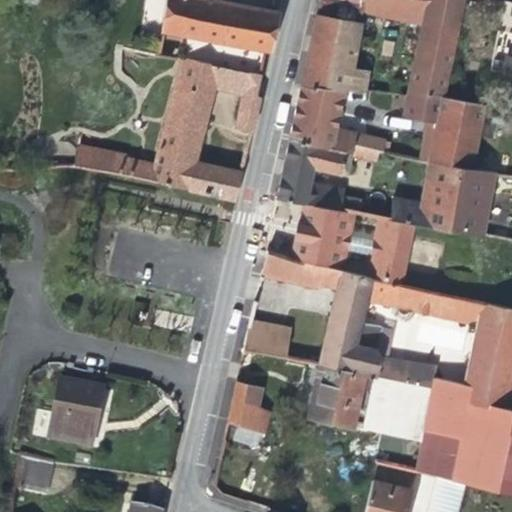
[(274,30),(277,13),(245,6),(218,1),(217,0),(165,0),(158,43),(156,55),(182,61),(183,59),(259,74),(265,50),(270,52),(274,30)]
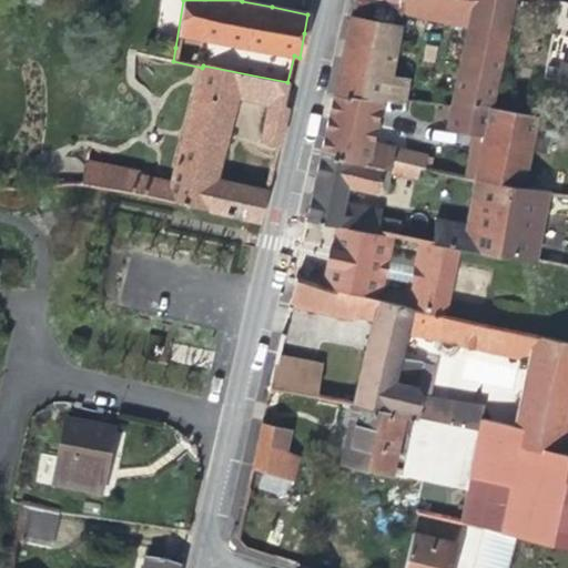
[(394,50),(402,11),(422,16),(425,0),(353,0),(351,16),(345,41),(394,50)]
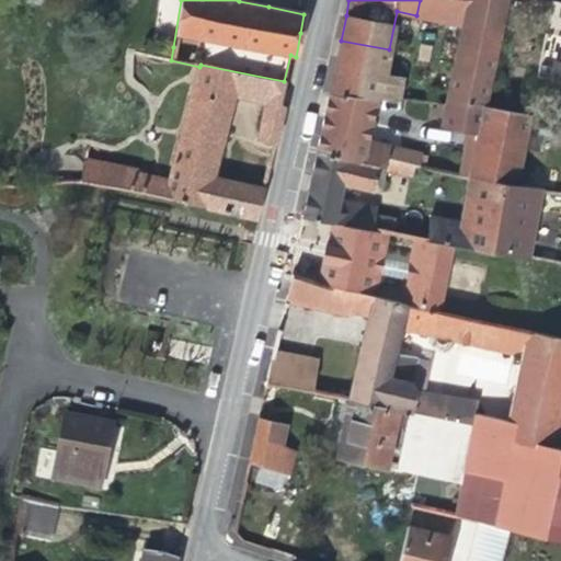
[(464,25),(468,2),(468,1),(465,0),(420,0),(416,15),(464,25)]
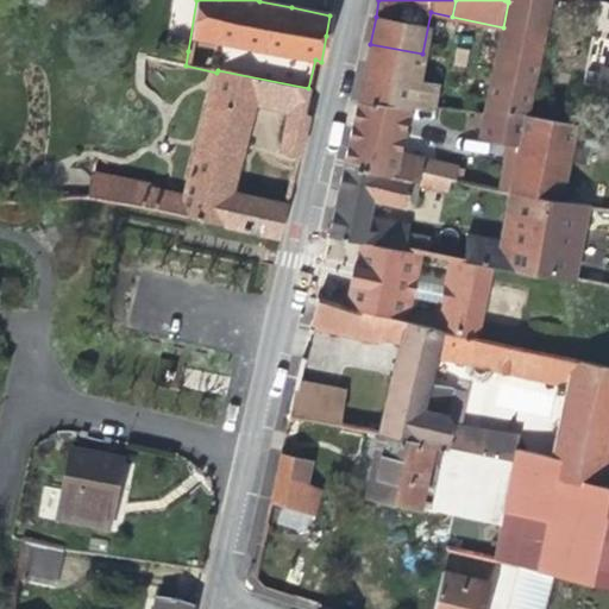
[(526,113),(548,0),(513,0),(513,1),(508,1),(508,2),(503,27),(487,105),(526,113)]
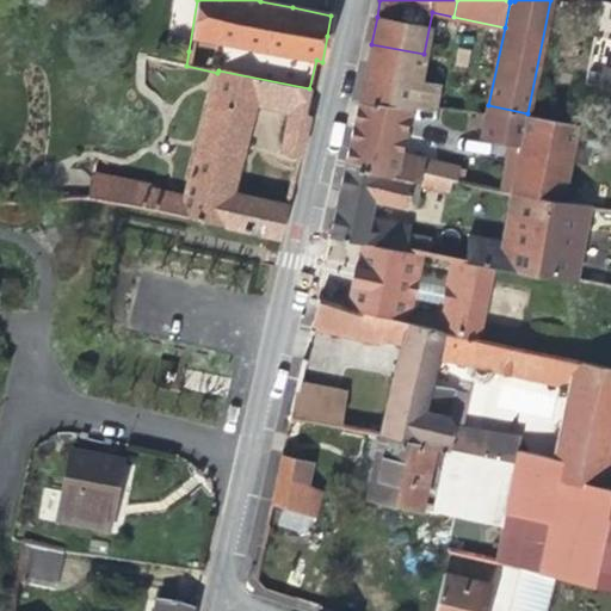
[(600,37),(608,2),(600,1),(594,36),(600,37)]
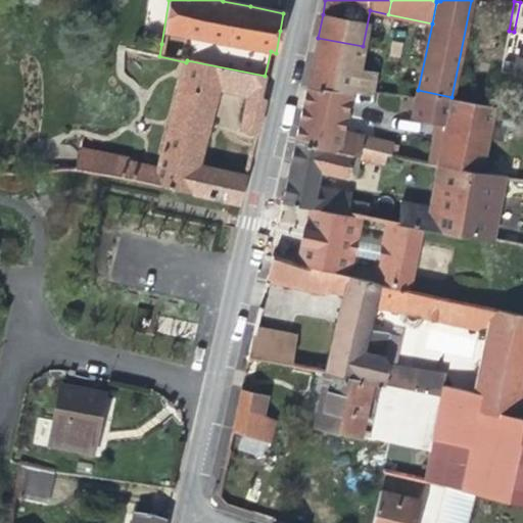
[(360,62),(363,46),(318,38),(316,46),(315,53),(360,62)]
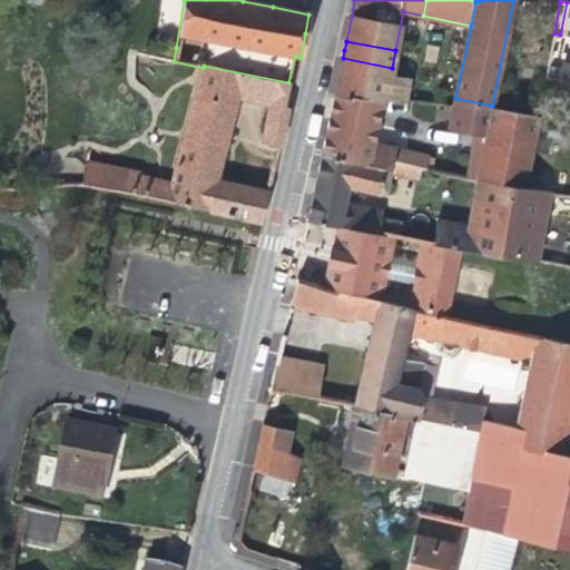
[(405,100),(410,79),(391,75),(392,68),(343,58),(333,96),(382,101),(405,100)]
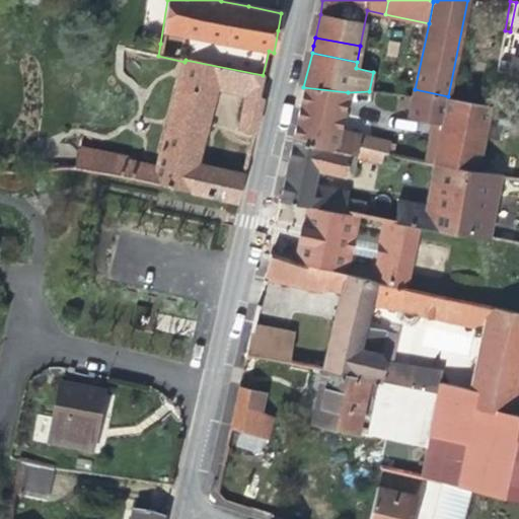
[(196,165),(216,89),(244,96),(238,124),(255,127),(263,99),(258,97),(263,75),(186,60),(184,62),(157,166),(133,161),(131,167),(125,165),(128,158),(77,147),(74,169),(237,203),(242,179),(244,174),(221,170),(196,165)]
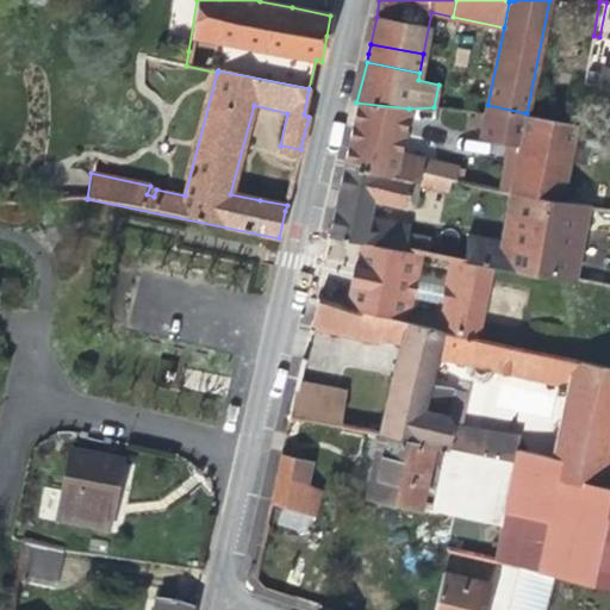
[(403,136),(409,109),(356,103),(355,113),(353,124),(403,136)]
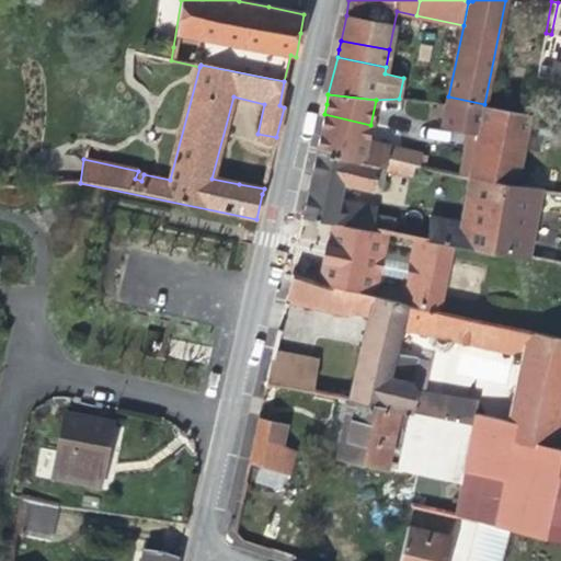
[(484,104),(448,96),(446,104),(443,126),(466,130),(477,133),(471,160),(464,158),(460,176),(468,179),(516,185),(527,134),(530,114),(484,104)]
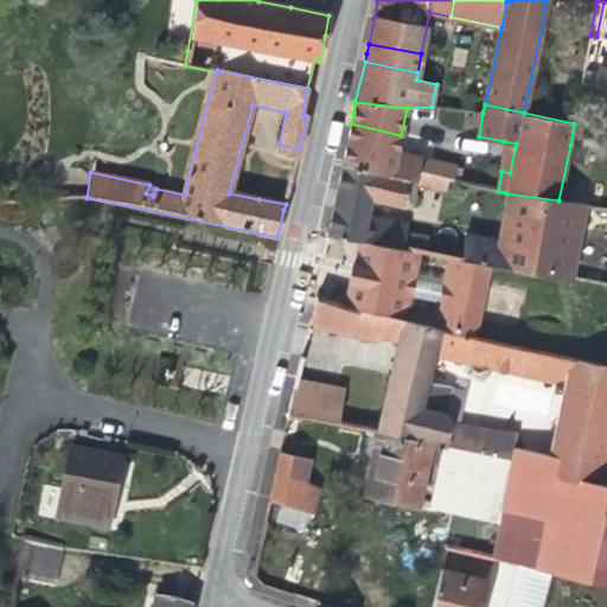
[(396,154),(401,135),(351,123),(343,164),(415,183),(417,172),(442,178),(443,168),(445,164),(421,158),(420,159),(396,154)]
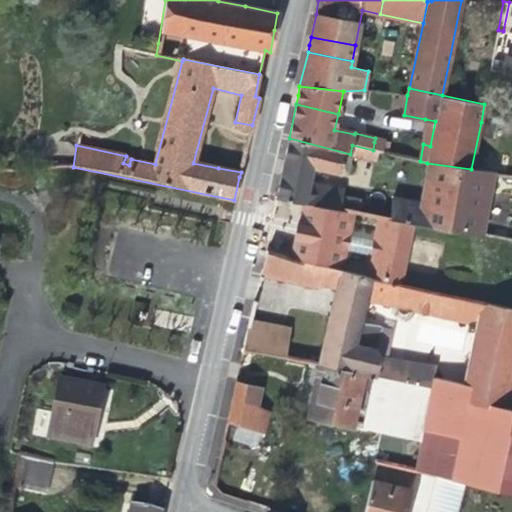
[(420,161),(423,144),(430,146),(435,121),(425,119),(421,139),(412,137),(407,158),(420,161)]
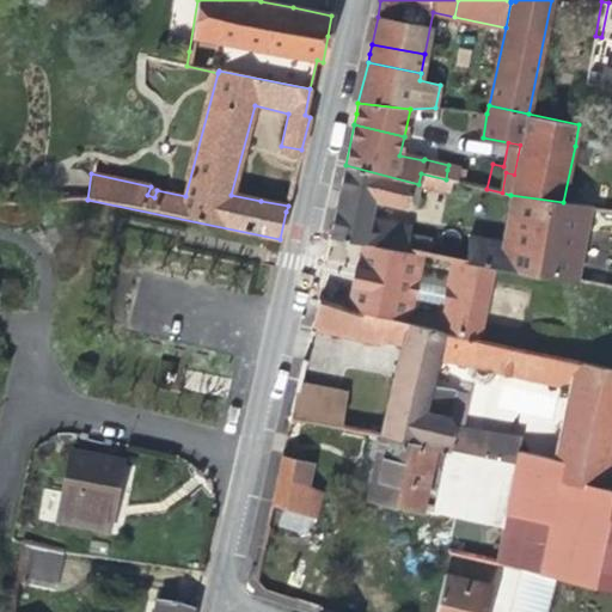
[(487,189),(493,164),(458,157),(454,172),(452,181),(487,189)]
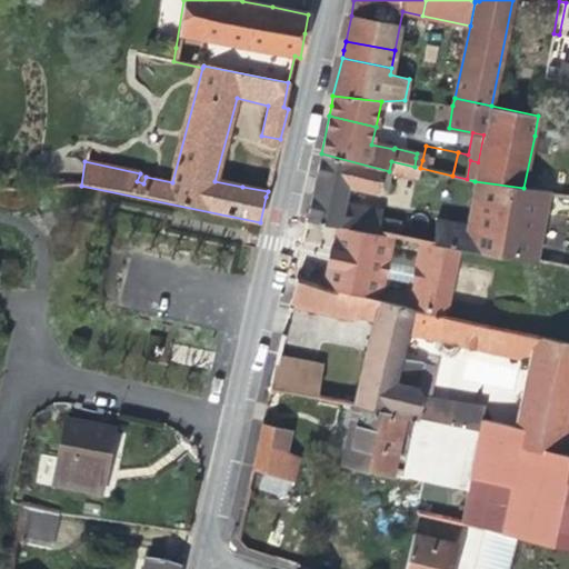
[(387,195),(390,175),(417,180),(419,169),(420,168),(415,167),(391,161),(389,171),(321,153),(315,178),(348,187),(377,193),(378,192),(387,195)]
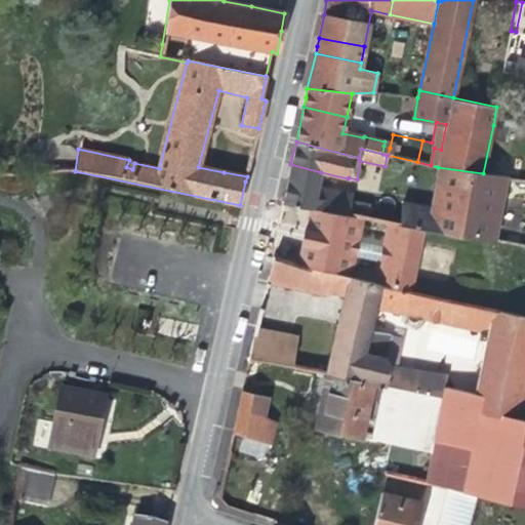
[(318,187),(321,172),(290,164),(289,171),(287,180),(318,187)]
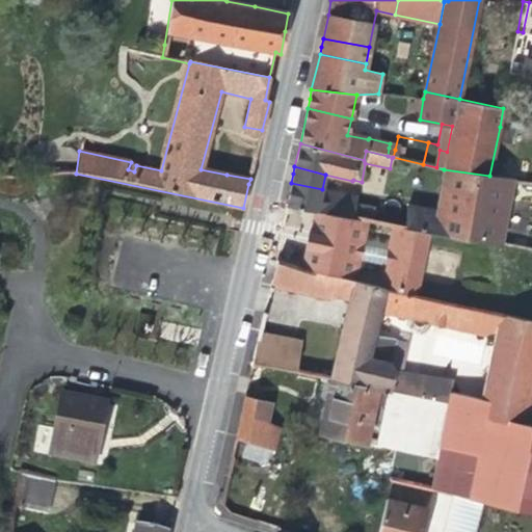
[(498,246),(512,179),(489,176),(444,169),(436,210),(407,205),(404,224),(403,228),(429,233),(431,233),(498,246)]
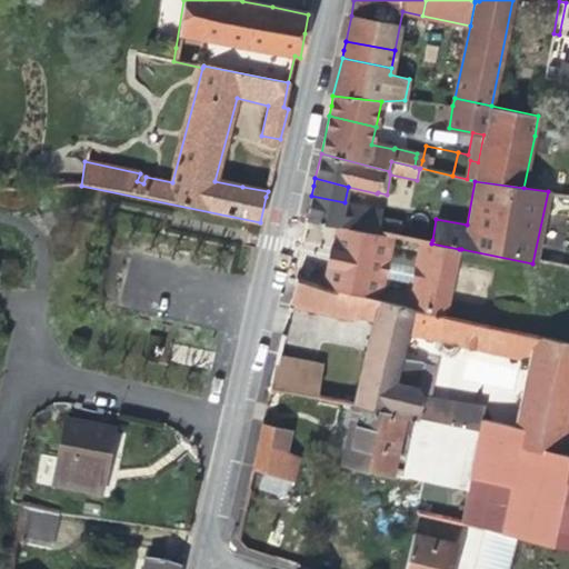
[(397,222),(380,219),(382,209),(345,202),(311,196),(306,221),(335,227),(393,236),(395,237),(396,233),(397,222)]
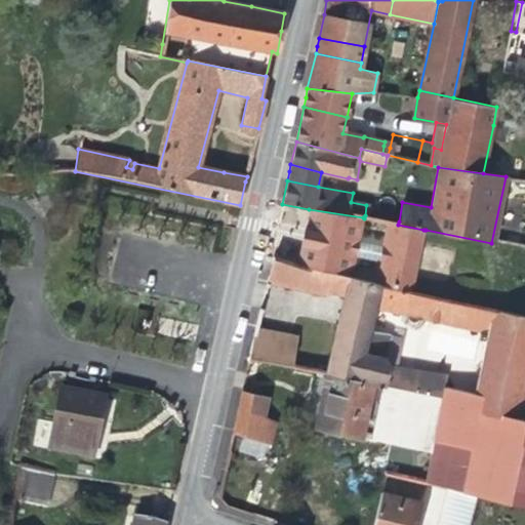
[(382,245),(359,239),(363,217),(309,209),(305,230),(312,232),(309,244),(301,242),(297,264),(351,276),(356,256),(380,261),(375,282),(410,290),(423,230),(398,225),(388,223),(382,245)]
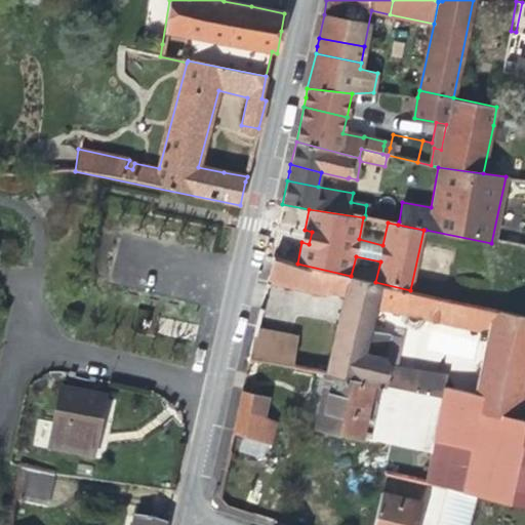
[(309,244),(312,232),(305,230),(303,236),(301,242),(309,244)]
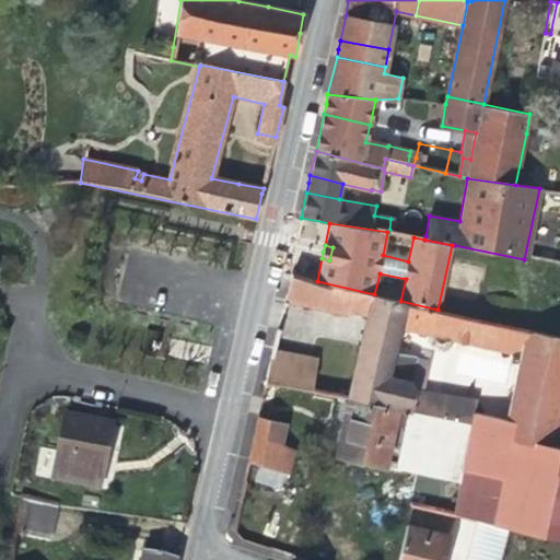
[(317,281),(291,275),(284,300),(350,315),(351,312),(366,315),(362,336),(351,384),(347,399),(348,399),(442,419),(444,418),(447,396),(422,392),(416,391),(409,381),(413,366),(416,357),(393,352),(399,328),(522,356),(512,401),(559,411),(559,431),(517,422),(513,434),(559,444),(559,337),(527,330),(438,310),(400,301),(374,294),(317,281)]
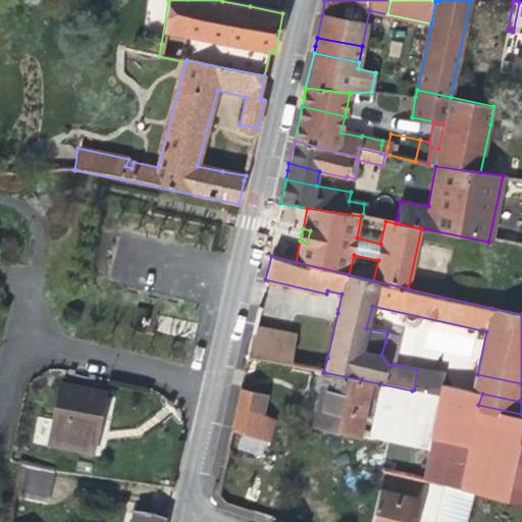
[(290,365),(296,334),(253,326),(247,357),(290,365)]
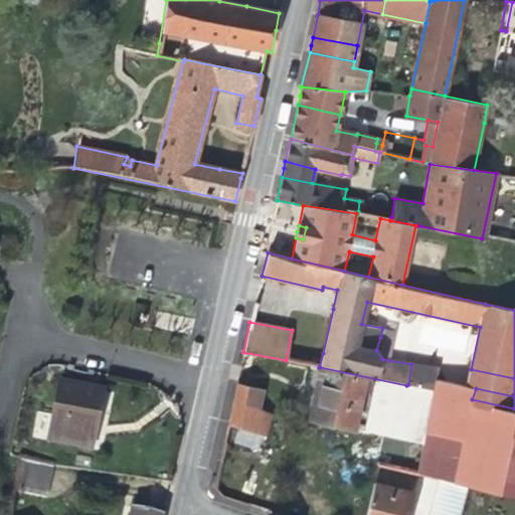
[(388,360),(392,340),(380,337),(376,350),(382,359),(388,360)]
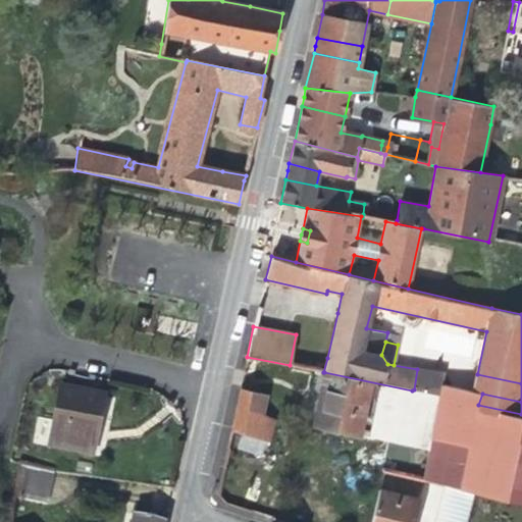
[(360,435),(368,398),(396,404),(397,402),(436,409),(438,396),(423,393),(414,389),(412,390),(324,372),(319,398),(323,399),(322,404),(317,426),(360,435)]
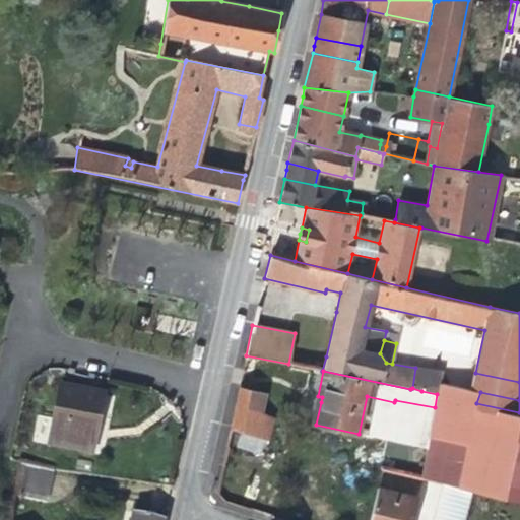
[(519,382),(475,373),(472,390),(480,392),(519,400),(519,382)]
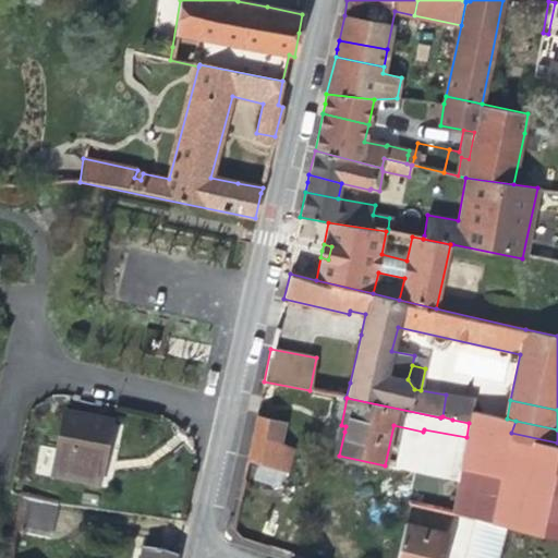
[(469,423),(472,411),(456,407),(452,420),(469,423)]
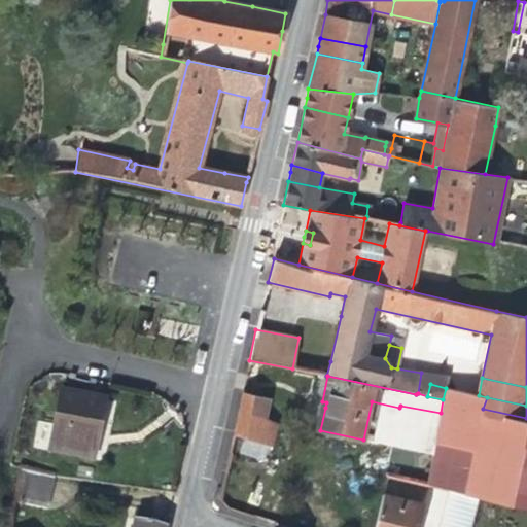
[(526,507),(526,418),(483,409),(487,397),(479,395),(446,388),(443,399),(441,413),(434,444),(426,484),(448,490),(468,495),(479,497),(526,507)]
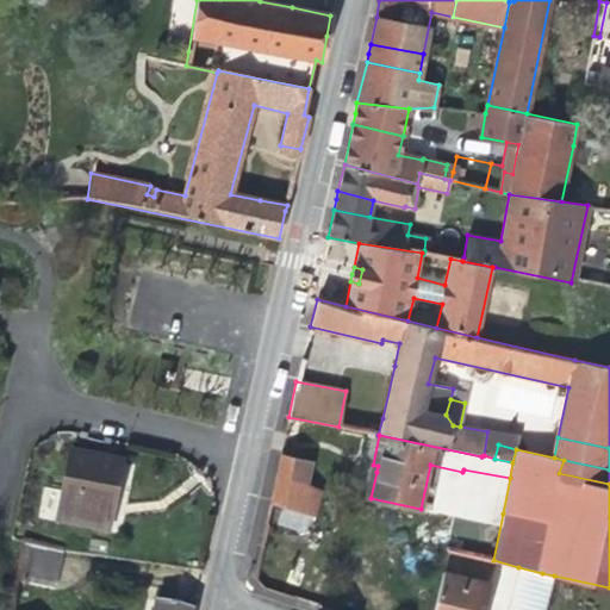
[(114,500),(122,465),(69,454),(56,524),(107,535),(114,500)]
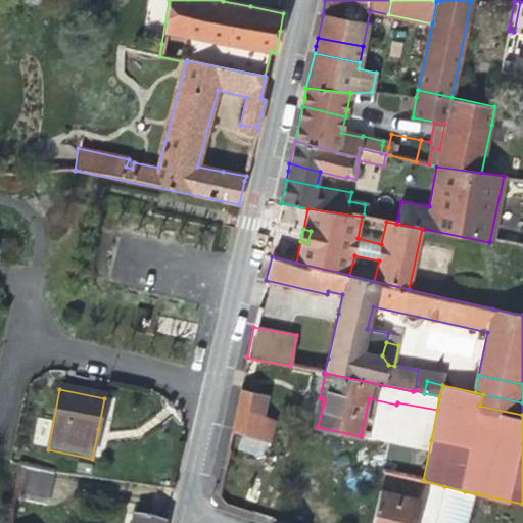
[(275,423),(265,397),(239,391),(236,405),(262,415),(275,423)]
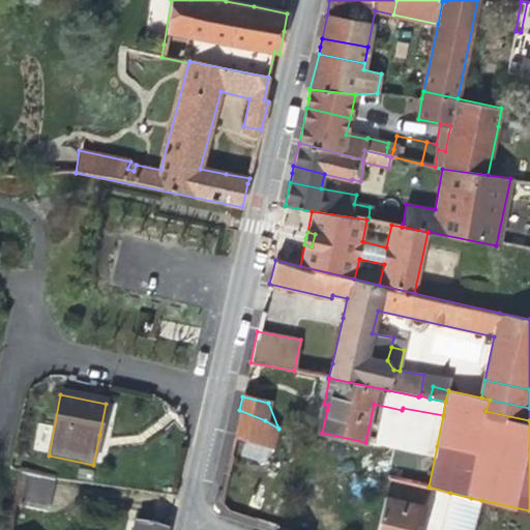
[(278,429),(265,420),(239,410),(234,438),(272,449),(278,429)]
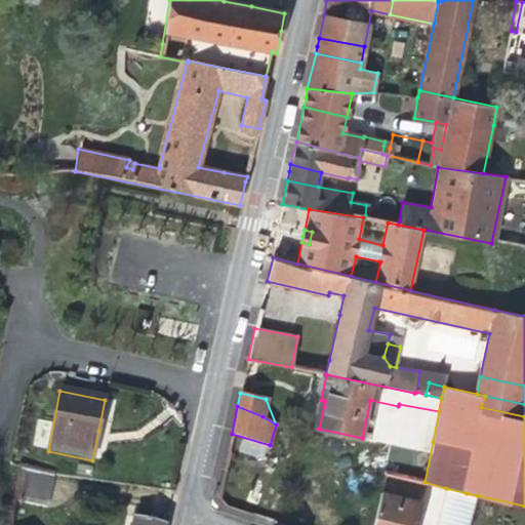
[(47,510),(53,478),(18,470),(13,501),(47,510)]
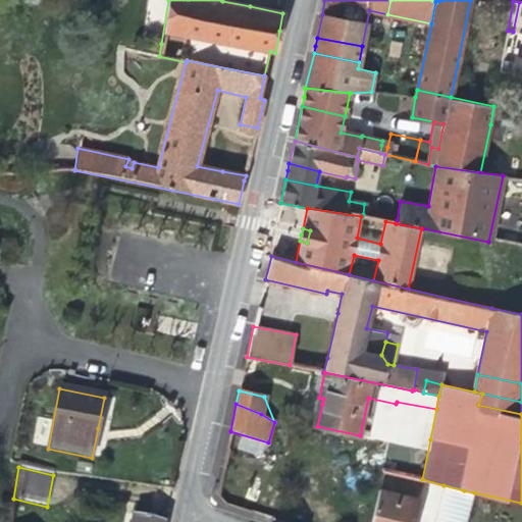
[(467,521),(474,492),(464,490),(444,485),(434,521),(467,521)]
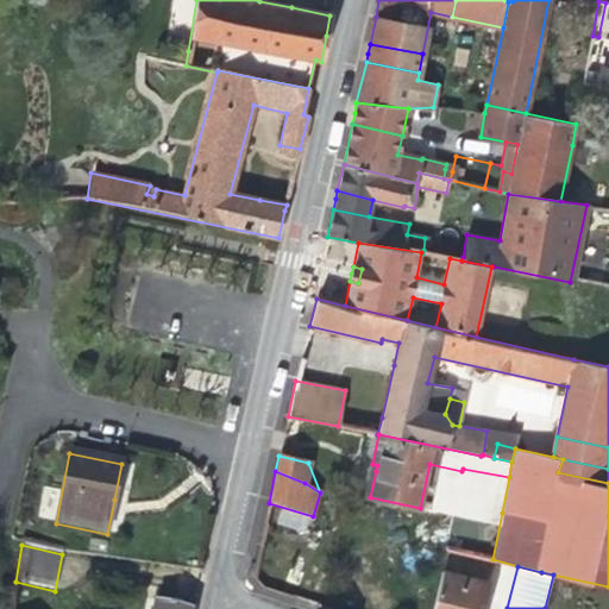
[(482,608),(489,583),(441,571),(432,608),(482,608)]
